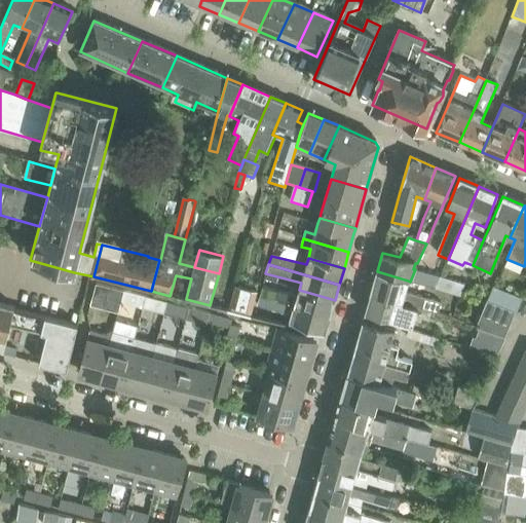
[(436,289),(441,277),(415,269),(410,282),(436,289)]
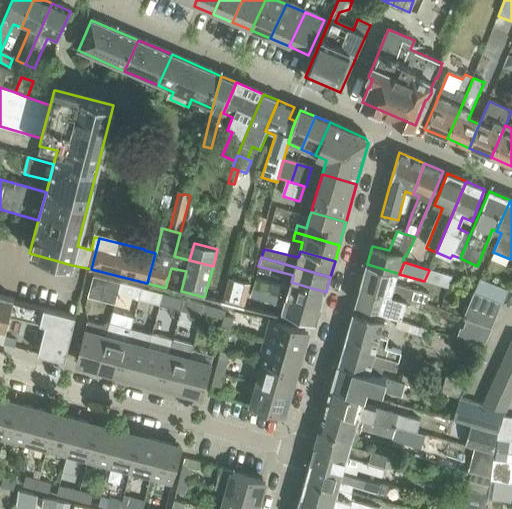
[(367,264),(360,287),(407,300),(415,303),(426,306),(428,296),(417,293),(393,286),(397,273),(367,264)]
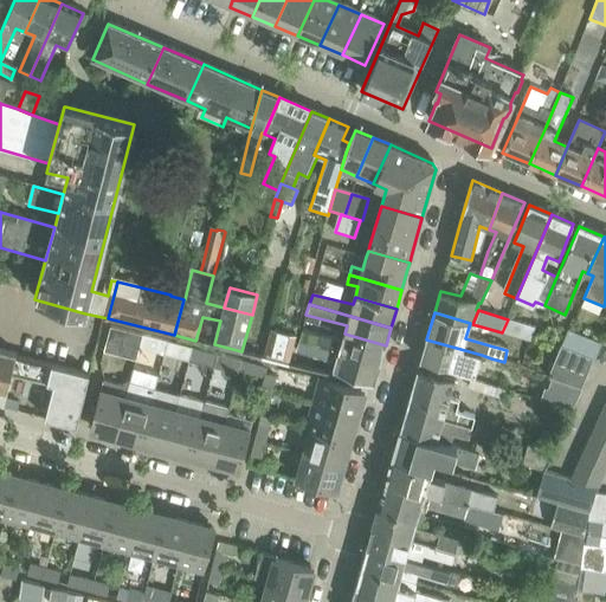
[(535,328),(508,319),(502,332),(530,341),(535,328)]
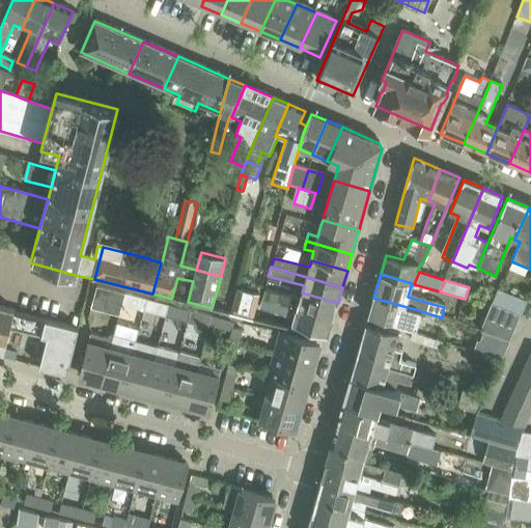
[(119,318),(122,307),(126,295),(96,287),(90,310),(119,318)]
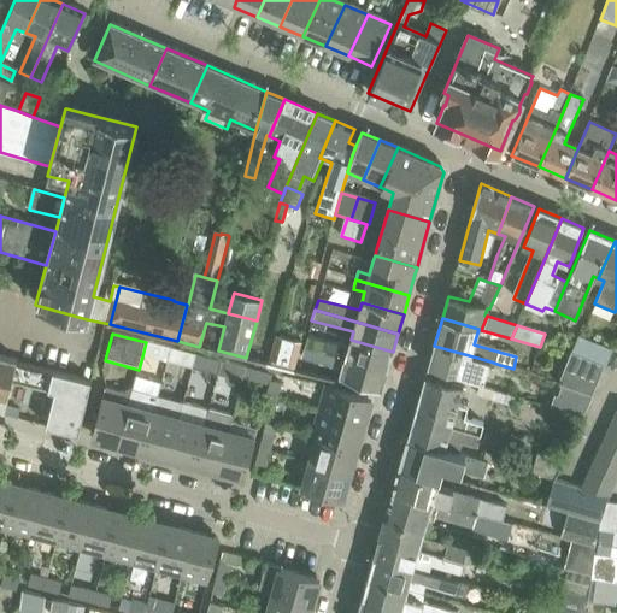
[(387,371),(393,352),(351,340),(348,347),(306,337),(303,349),(387,371)]
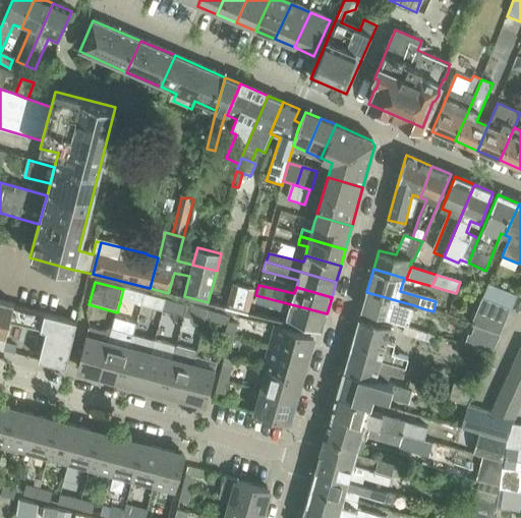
[(486,285),(481,297),(509,309),(514,297),(486,285)]
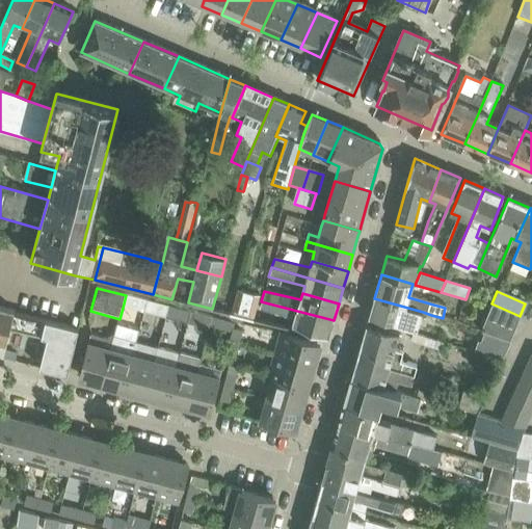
[(238,292),(232,314),(254,320),(260,298),(238,292)]
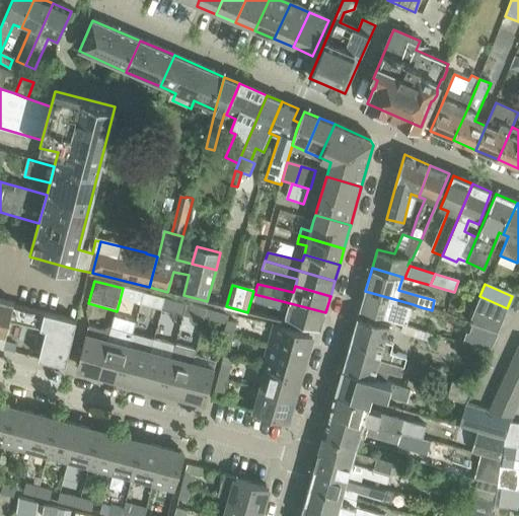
[(120,300),(140,305),(143,294),(123,288),(120,300)]
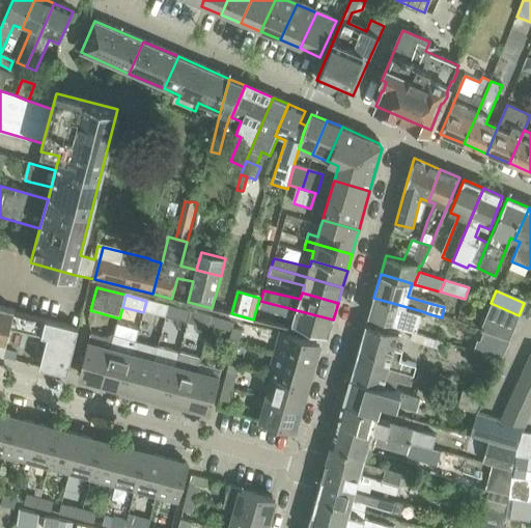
[(373,298),(368,316),(416,331),(422,311),(373,298)]
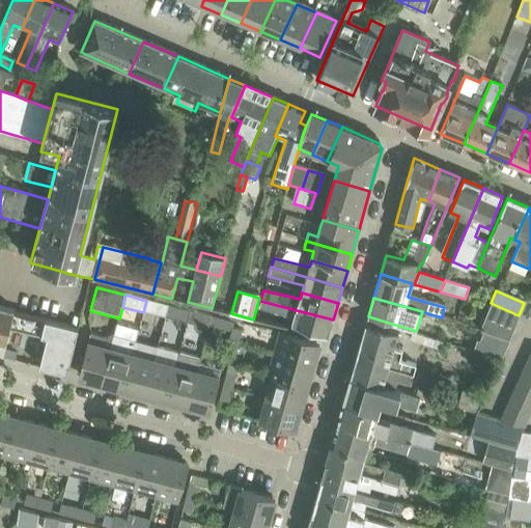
[(143,312),(165,317),(168,306),(146,301),(143,312)]
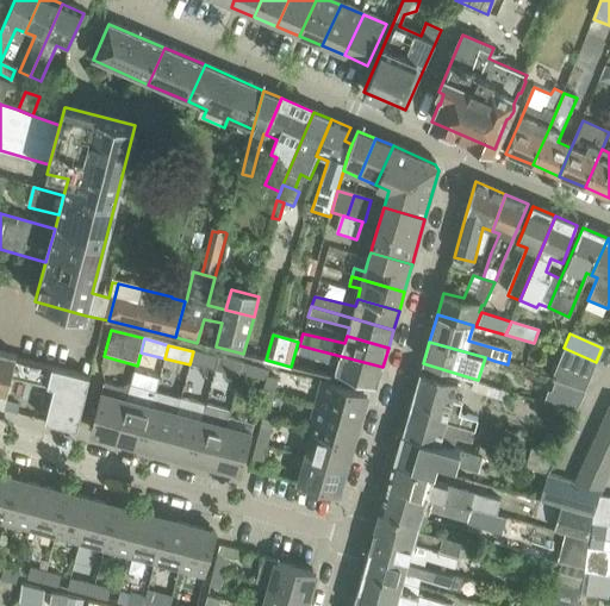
[(377,387),(383,367),(299,345),(297,355),(337,367),(336,375),(377,387)]
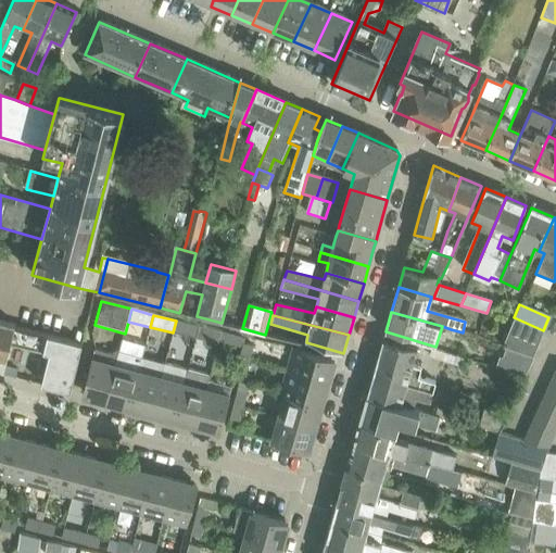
[(503,344),(507,347),(533,357),(542,337),(544,331),(514,318),(503,344)]
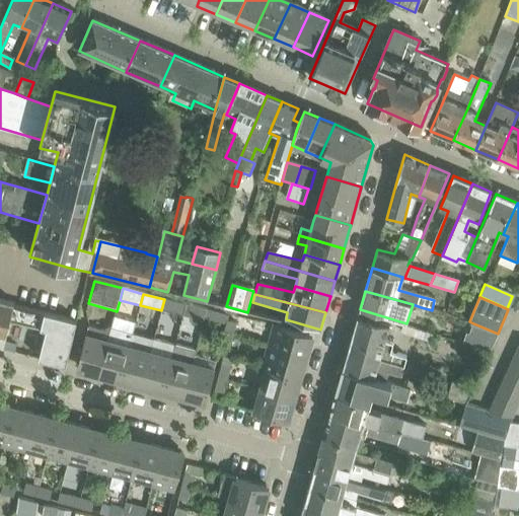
[(182,316),(186,304),(164,299),(161,310),(182,316)]
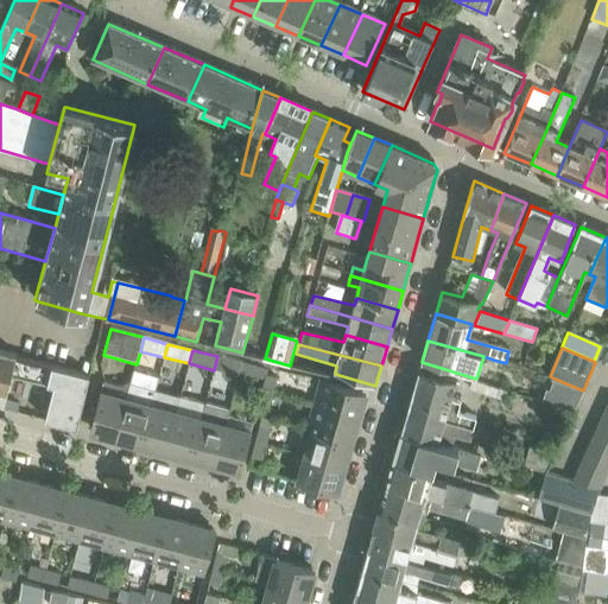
[(0,393),(2,394),(7,395),(12,377),(17,358),(0,354),(0,393)]
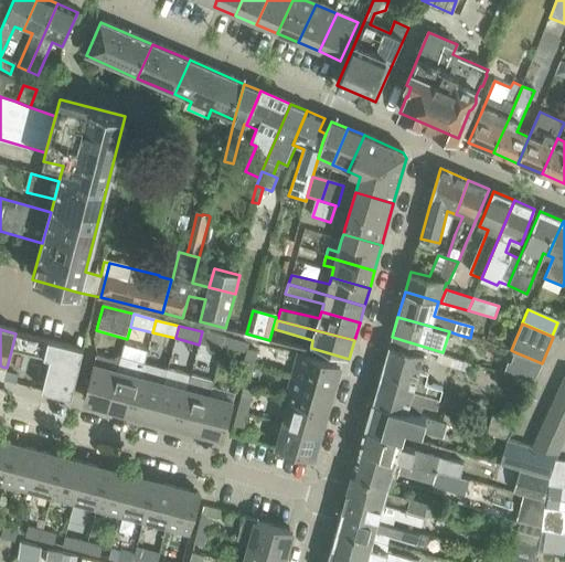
[(222,350),(223,347),(225,338),(202,331),(199,345),(222,350)]
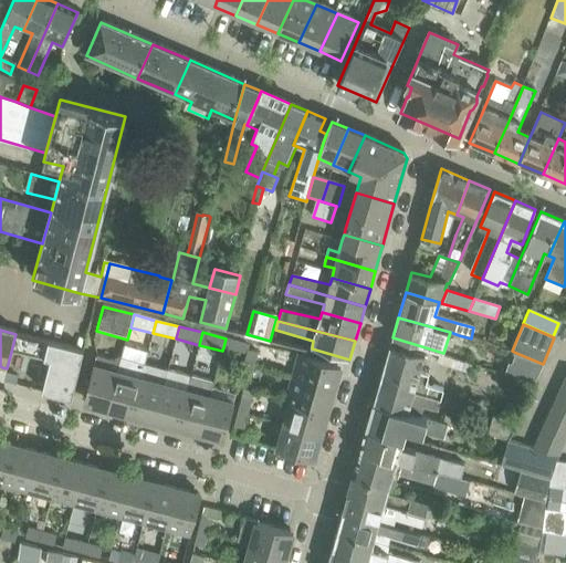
[(50,361),(42,393),(72,399),(84,351),(16,334),(11,352),(50,361)]
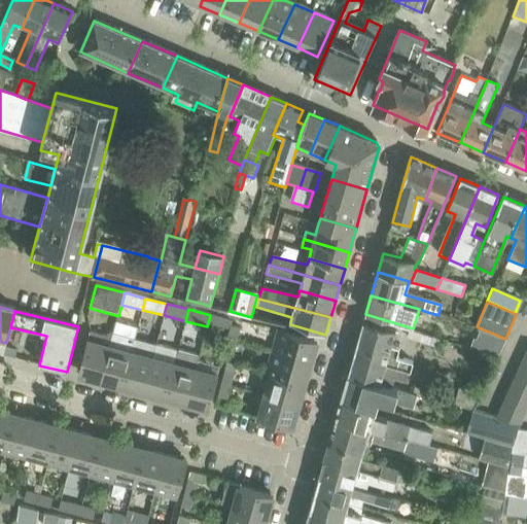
[(210,315),(208,323),(231,329),(232,326),(233,320),(210,315)]
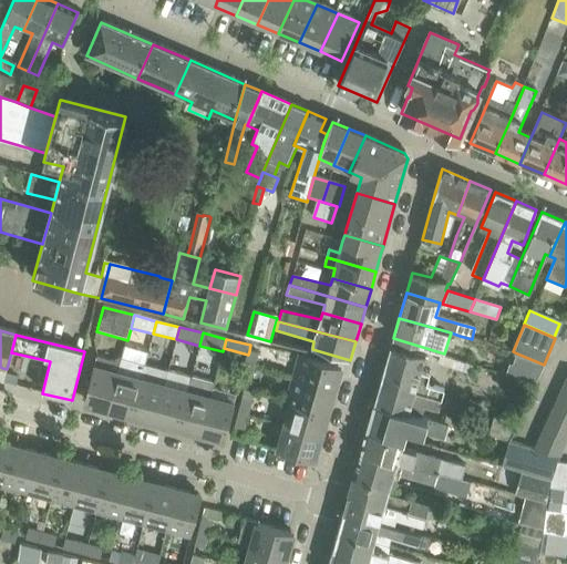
[(122,359),(109,410),(132,417),(145,366),(148,354),(125,347),(122,359)]
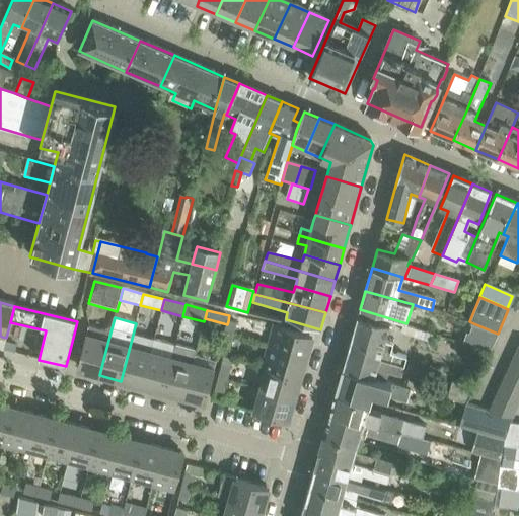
[(358,318),(348,352),(380,361),(389,326),(358,318)]
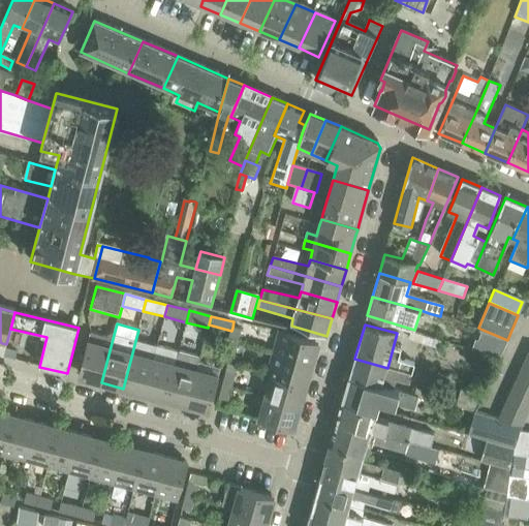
[(232,328),(231,331),(228,341),(238,343),(241,330),(232,328)]
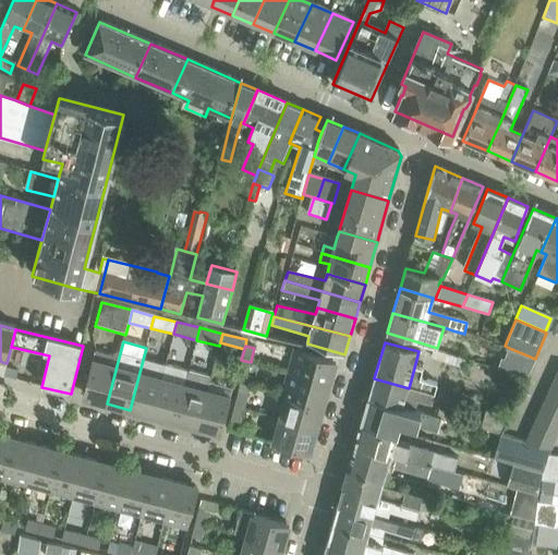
[(536,359),(535,359),(509,348),(504,361),(501,360),(497,369),(529,378),(536,359)]
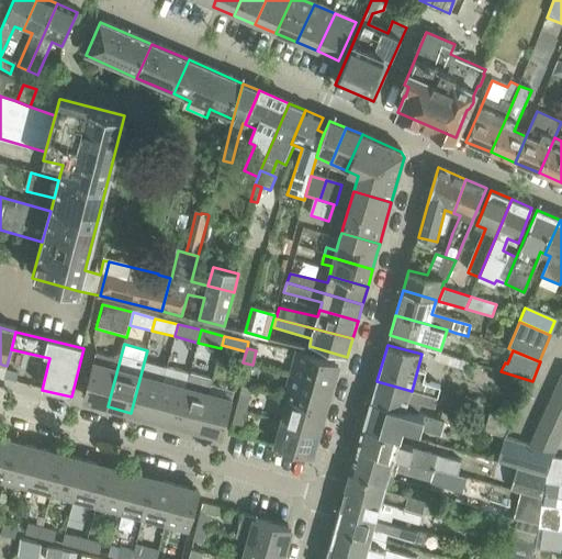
[(96,353),(83,401),(108,406),(121,356),(117,355),(113,358),(96,353)]
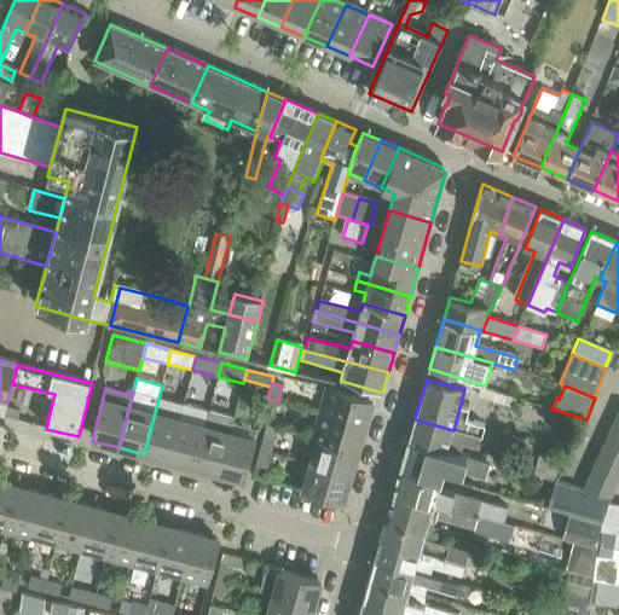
[(372,400),(328,388),(320,413),(365,427),(372,400)]
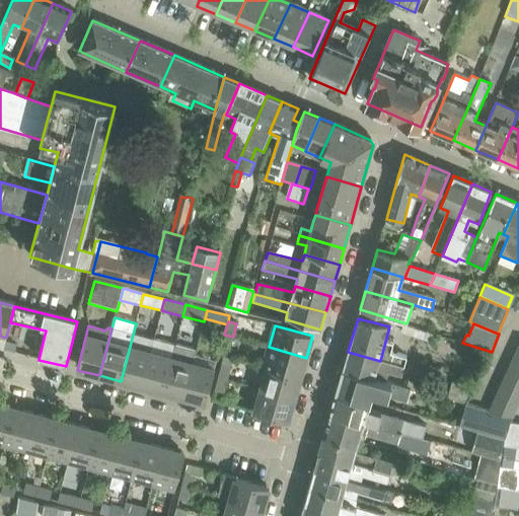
[(419,330),(417,339),(431,343),(434,335),(419,330)]
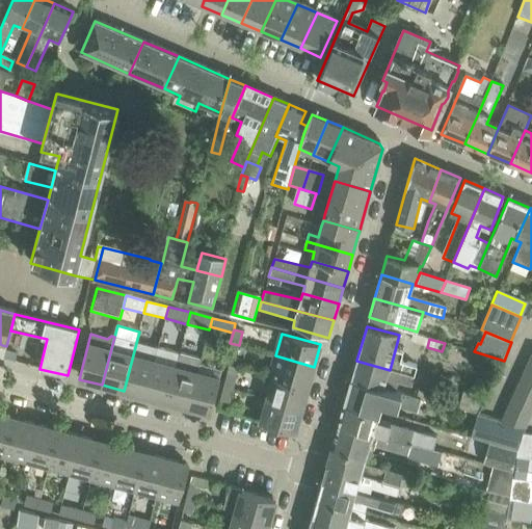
[(144,396),(154,362),(158,348),(136,343),(124,391),(144,396)]
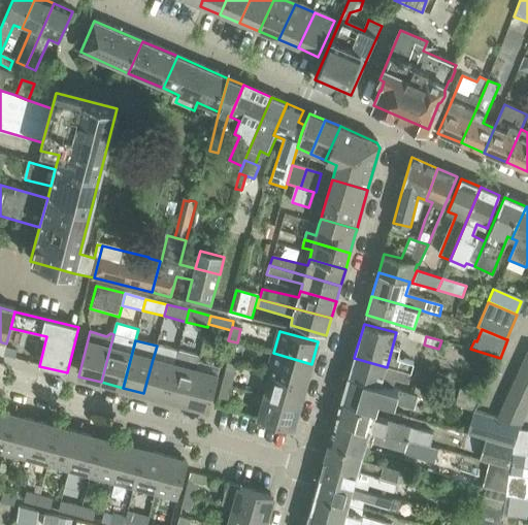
[(233,356),(237,342),(228,340),(225,354),(233,356)]
